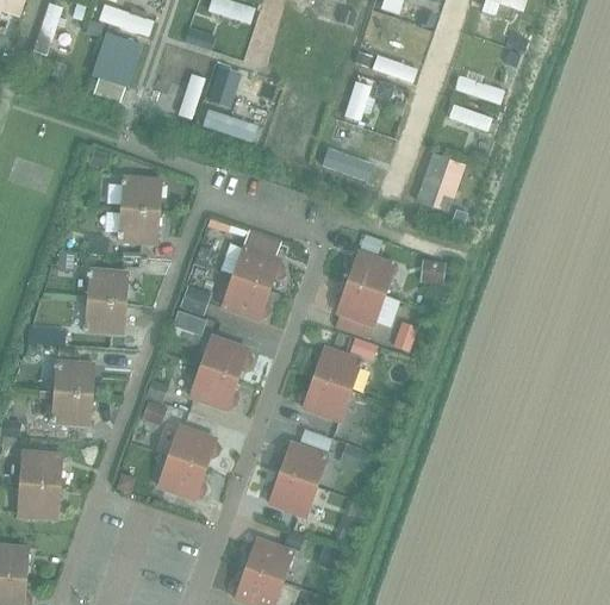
[(0,0),(0,20),(1,22),(10,0),(23,0),(26,1),(26,0),(0,0)]
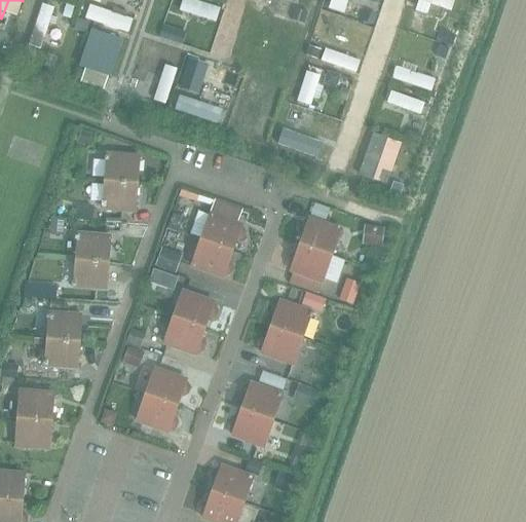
[(43,0),(32,29),(44,33),(57,0),(43,0)]
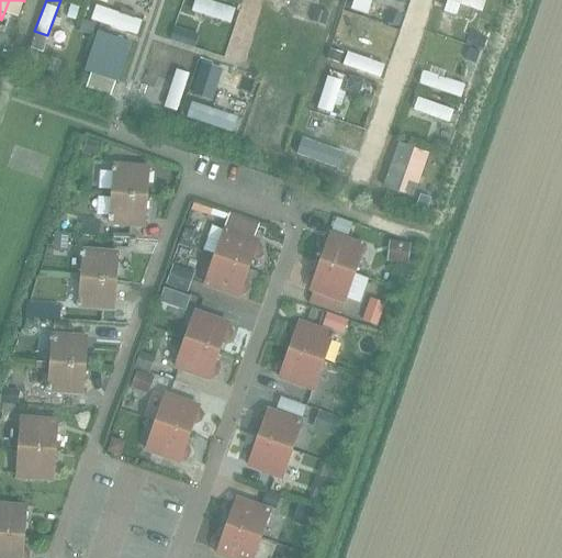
[(97,0),(96,3),(142,19),(147,3),(137,0),(97,0)]
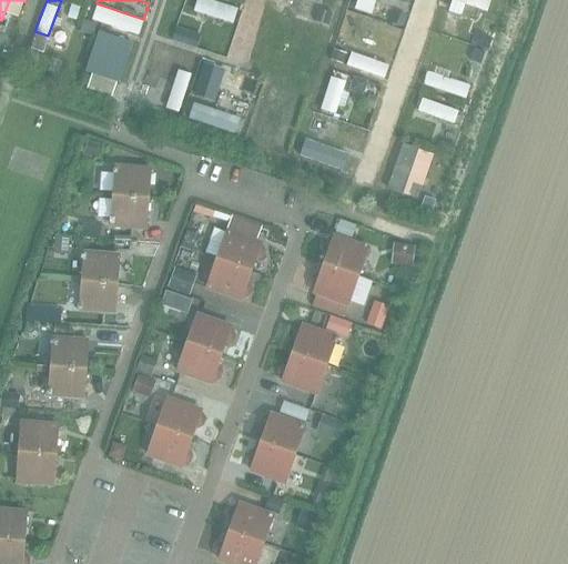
[(449,0),(446,18),(464,21),(467,0),(449,0)]
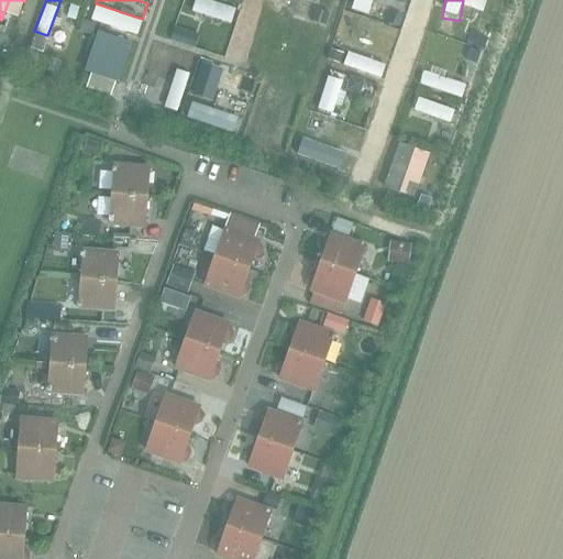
[(161,67),(170,33),(156,29),(146,63),(161,67)]
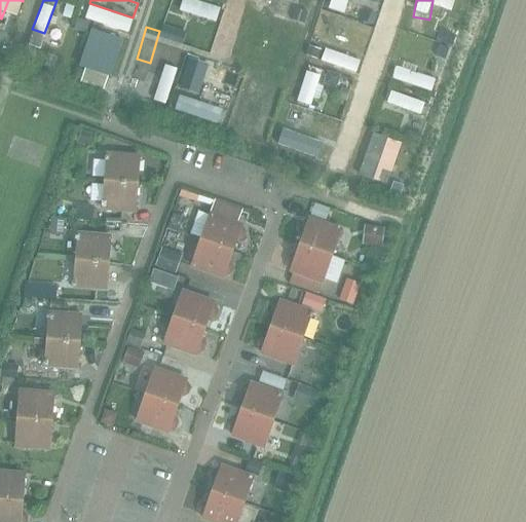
[(87,31),(75,67),(107,77),(118,41),(87,31)]
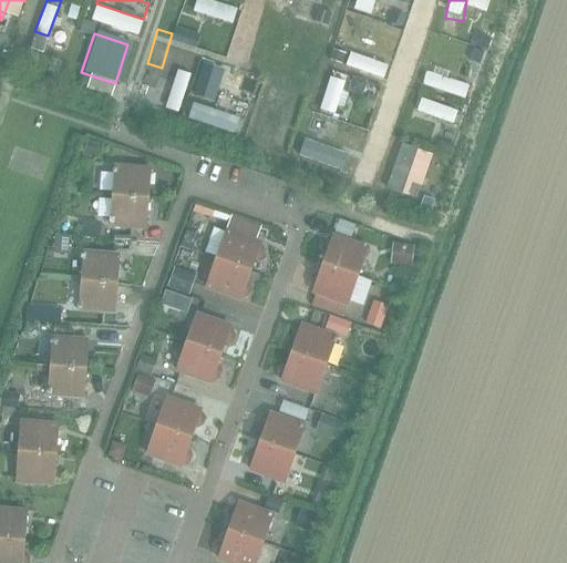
[(364,65),(334,57),(325,91),(354,100),(364,65)]
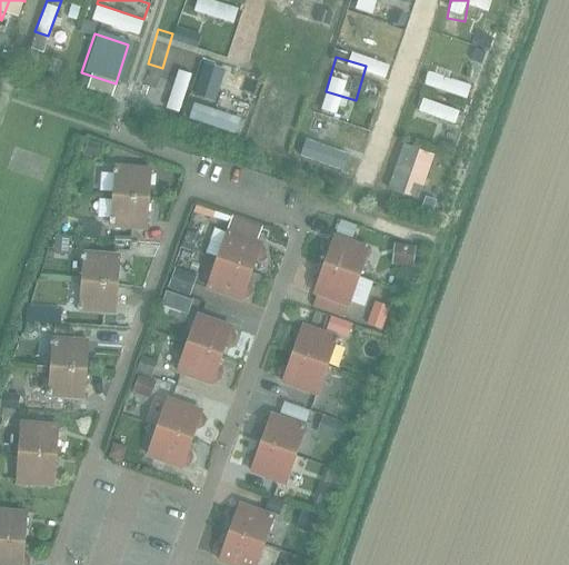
[(431,58),(429,73),(475,80),(477,65),(431,58)]
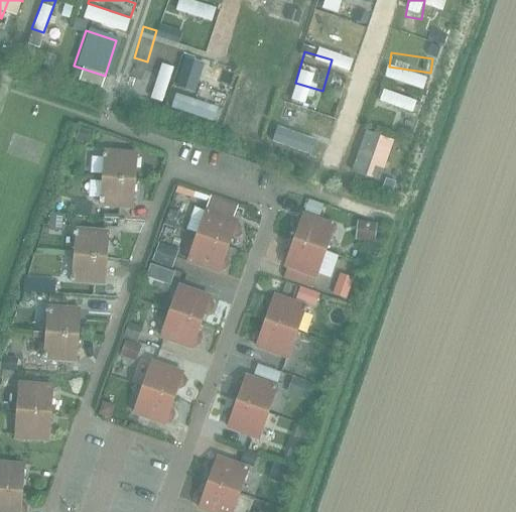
[(387,76),(384,89),(419,98),(422,85),(387,76)]
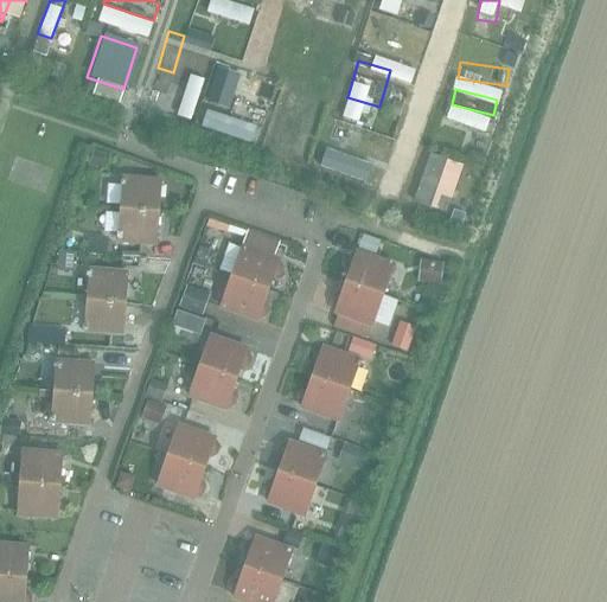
[(358,109),(358,157),(381,157),(382,109),(358,109)]
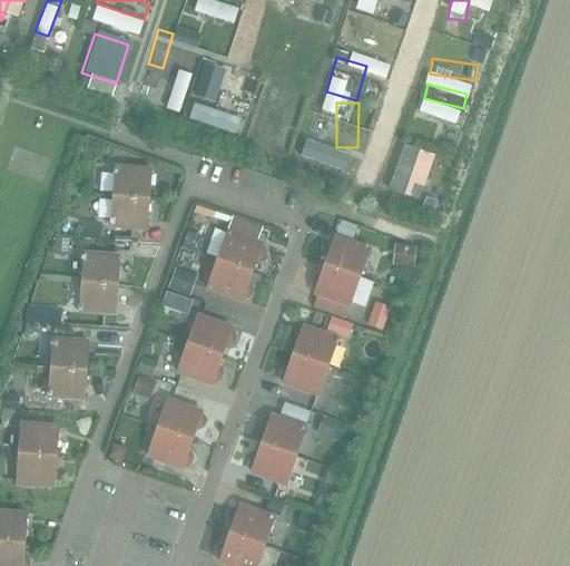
[(422,169),(432,173),(443,140),(406,128),(391,172),(418,181),(422,169)]
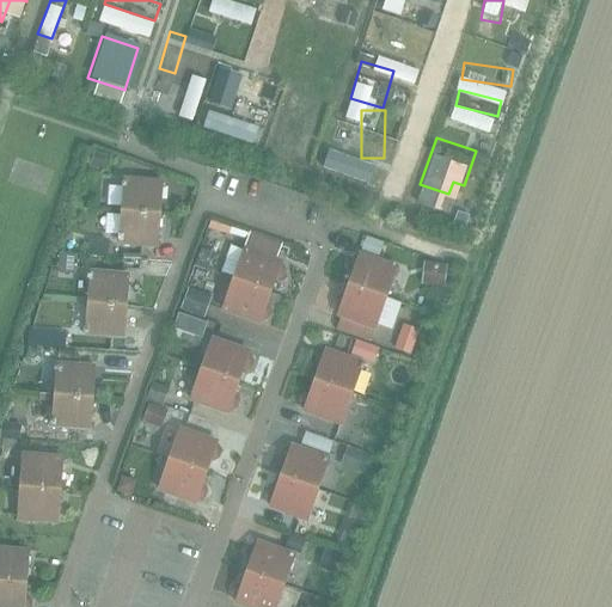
[(101,151),(99,175),(117,176),(118,152),(101,151)]
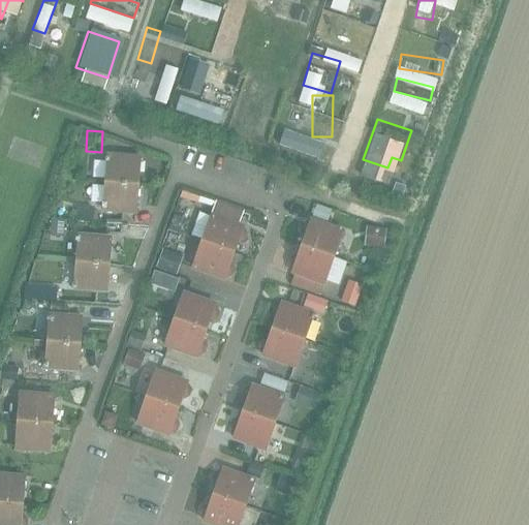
[(106,151),(104,179),(137,181),(139,154),(106,151)]
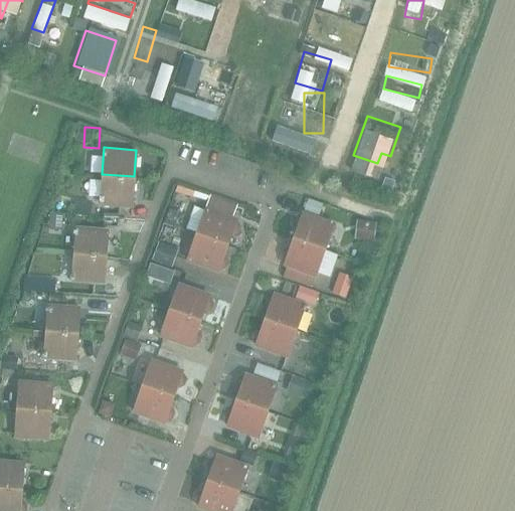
[(132,203),(134,176),(102,174),(100,201),(132,203)]
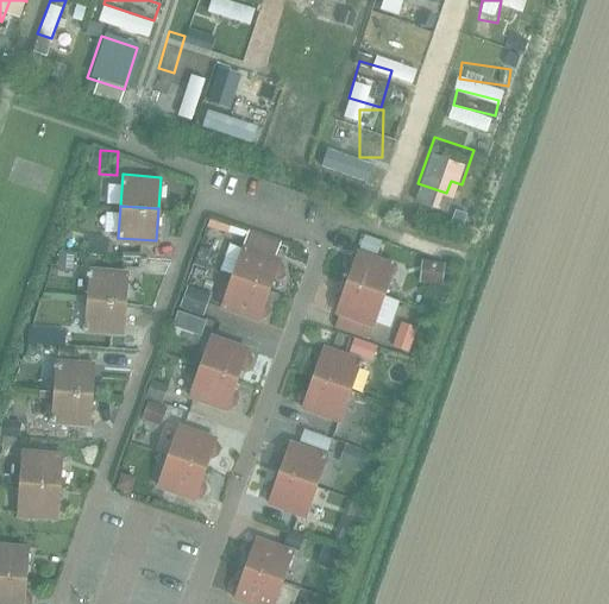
[(243,244),(232,274),(268,287),(272,274),(275,275),(281,272),(283,265),(280,259),(277,259),(278,256),(243,244)]
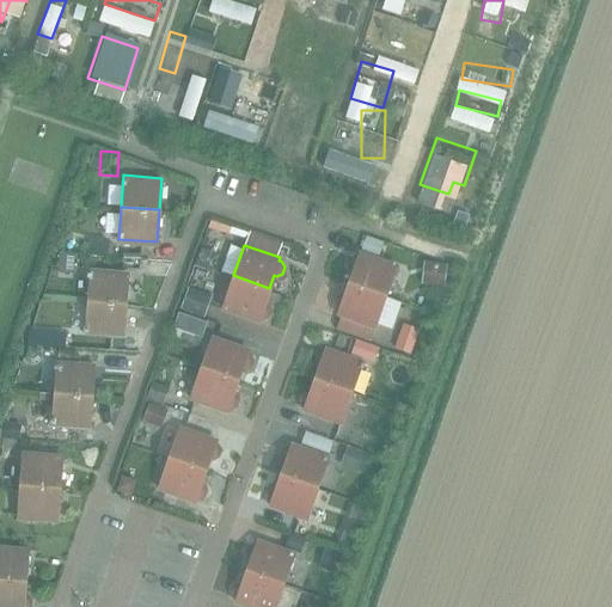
[(353,268),(348,281),(384,293),(395,263),(359,250),(359,252),(355,252),(350,255),(348,262),(350,267),(353,268)]
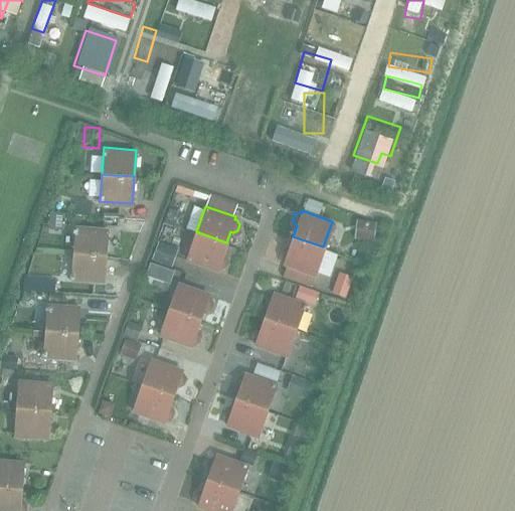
[(75,224),(73,251),(106,253),(108,227),(75,224)]
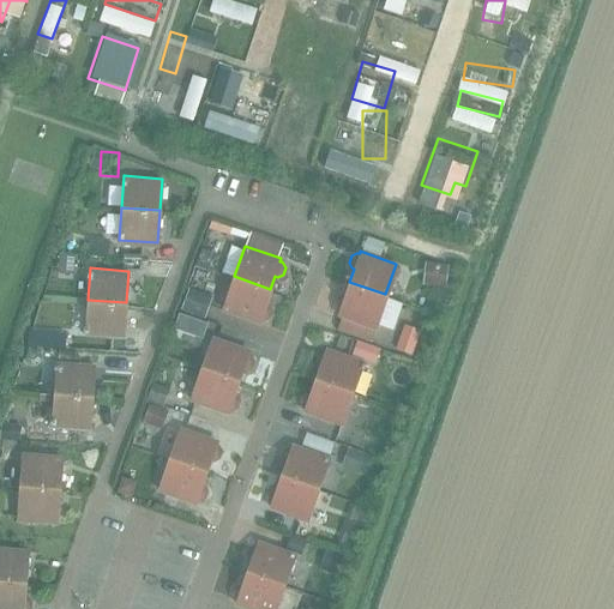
[(265,301),(270,289),(234,276),(223,306),(259,319),(260,317),(263,318),(269,314),(271,308),(268,302),(265,301)]
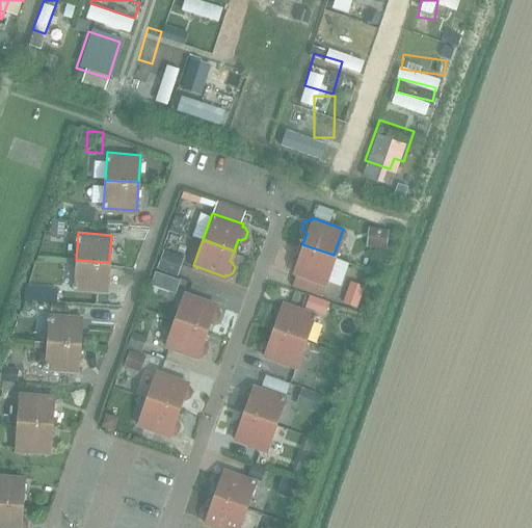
[(324,281),(334,255),(302,244),(299,255),(297,254),(292,256),(290,262),(292,267),(294,268),(293,270),(324,281)]
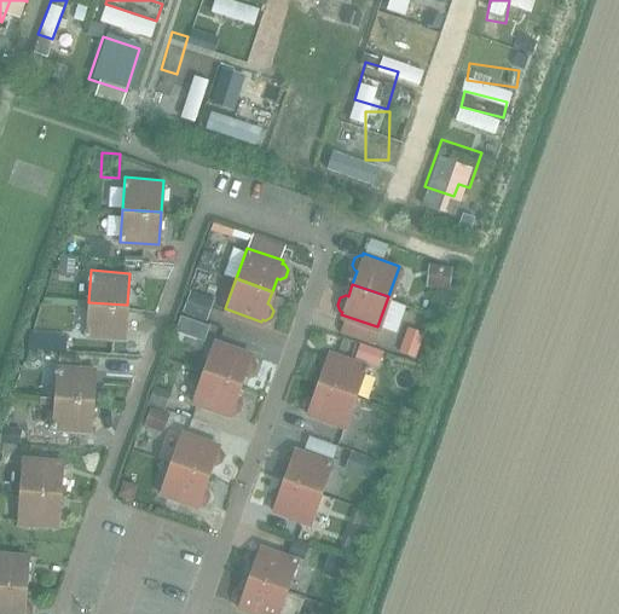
[(125,337),(127,305),(88,302),(86,335),(125,337)]
